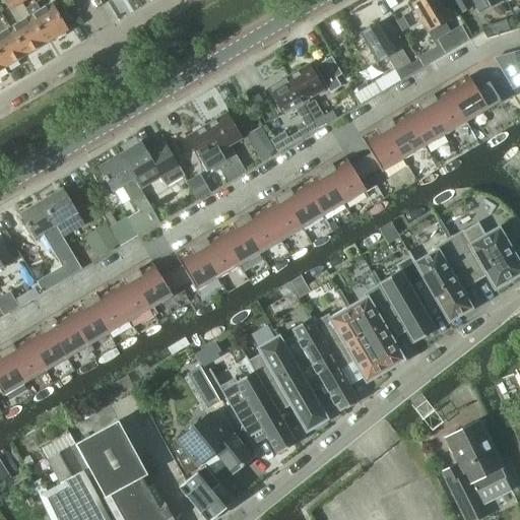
[(21,0),(5,0),(4,1),(10,10),(23,2),(21,0)]
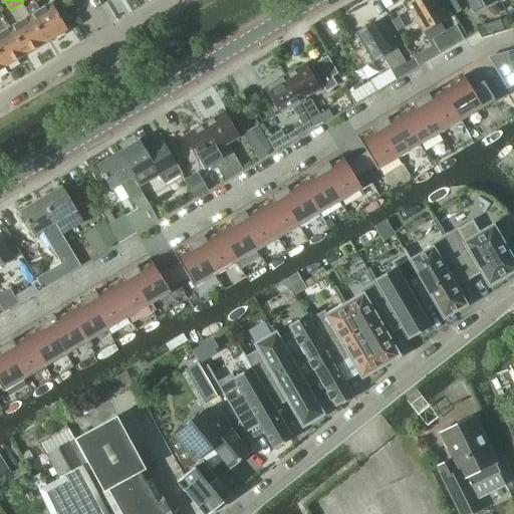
[(434,0),(414,0),(408,4),(425,32),(440,23),(446,19),(434,0)]
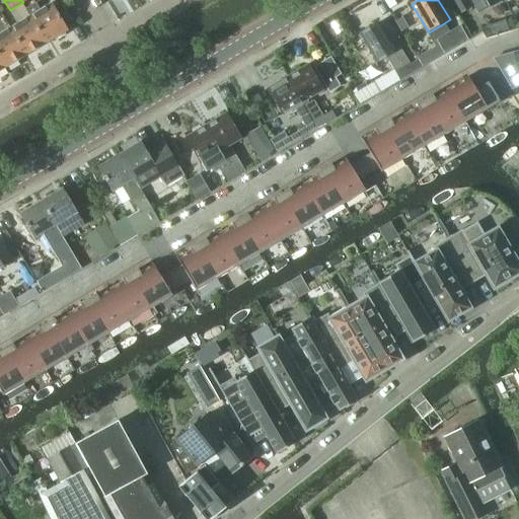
[(471,0),(473,2),(479,13),(500,1),(499,0),(471,0)]
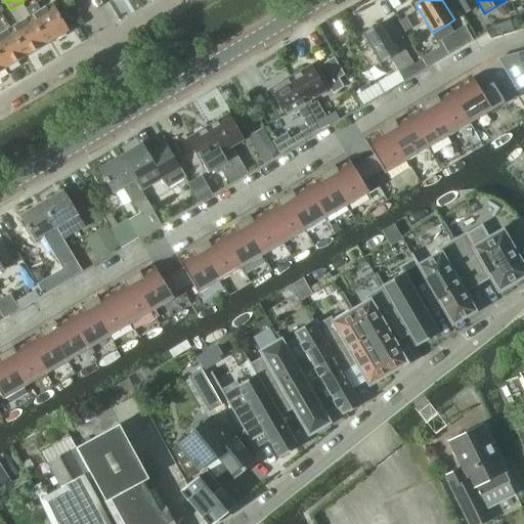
[(32,15),(48,43),(69,31),(52,3),(40,10),(36,3),(26,8),(31,15),(32,15)]
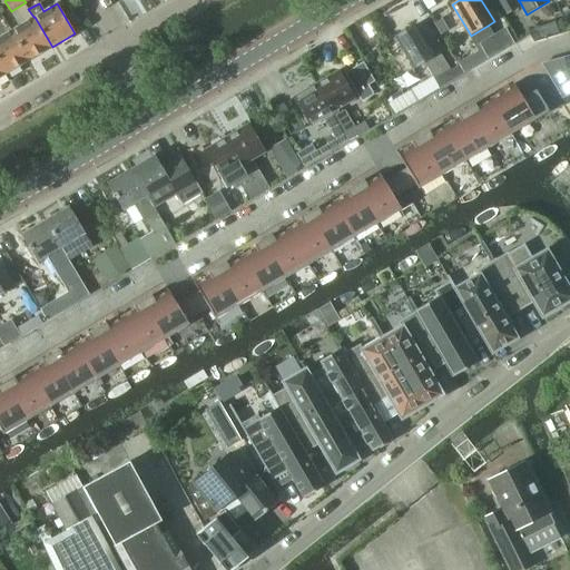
[(27,61),(52,47),(35,17),(33,17),(9,31),(27,61)]
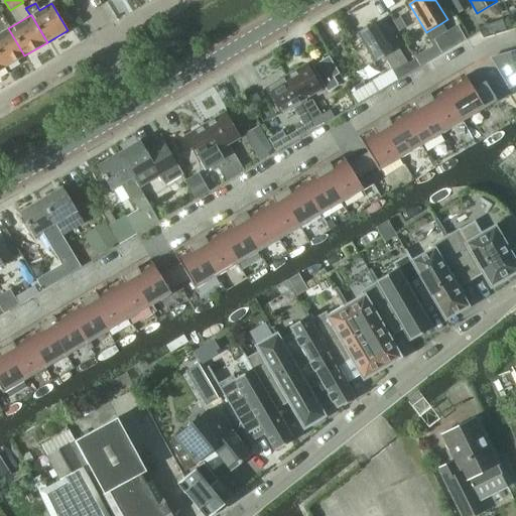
[(484,39),(505,32),(502,21),(479,29),(484,39)]
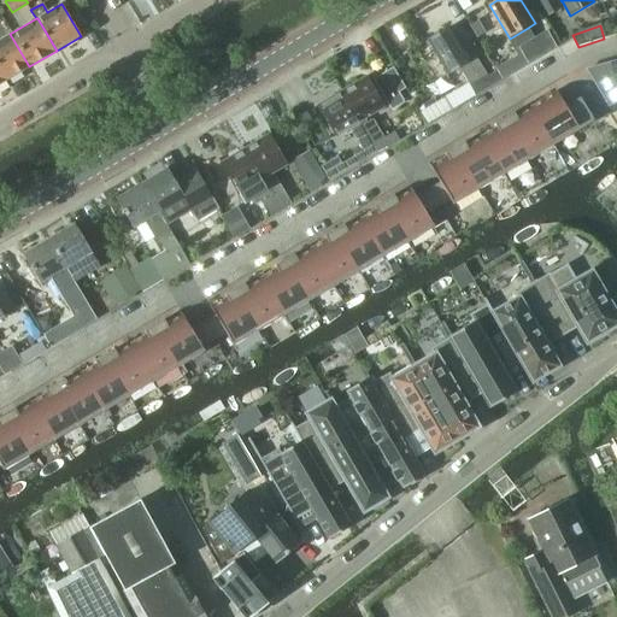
[(450,28),(429,40),(450,75),(459,69),(469,83),(469,84),(470,87),(476,97),(494,86),(477,58),(481,56),(474,45),(463,51),(450,28)]
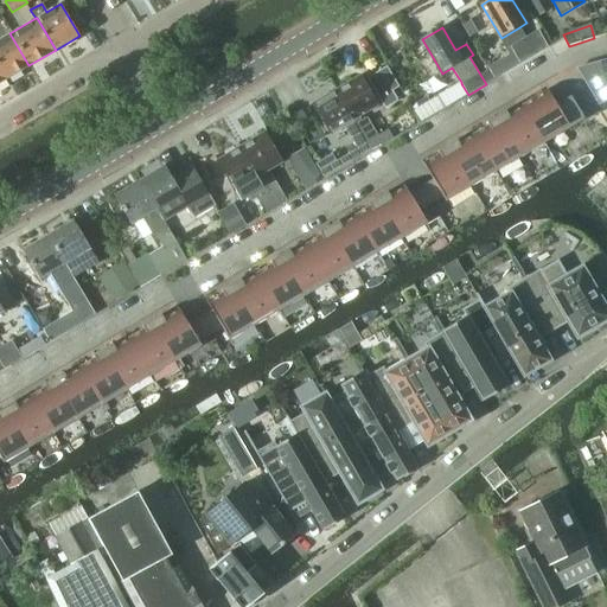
[(519,27),(502,38),(511,55),(510,55),(517,66),(536,56),(526,39),(519,27)]
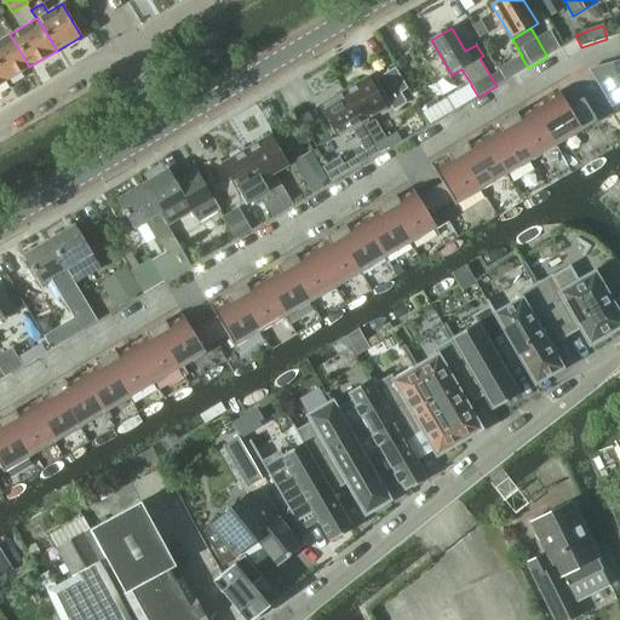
[(0,73),(5,81),(29,67),(10,34),(0,39),(0,73)]
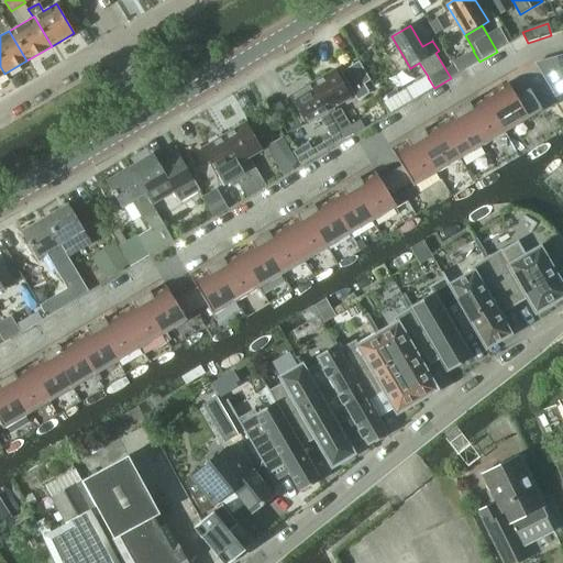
[(562,75),(562,55),(553,58),(562,75)]
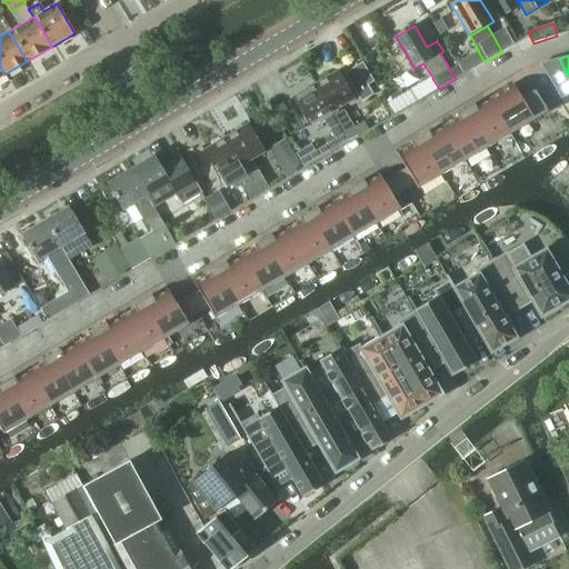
[(561,99),(568,93),(568,76),(559,59),(541,65),(561,99)]
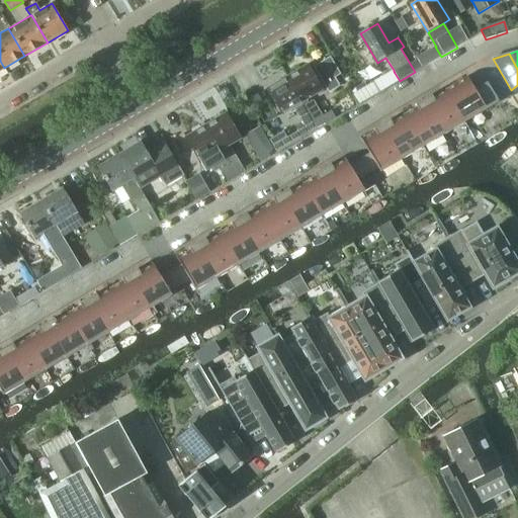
[(330,56),(313,67),(329,93),(340,86),(335,78),(341,74),(330,56)]
